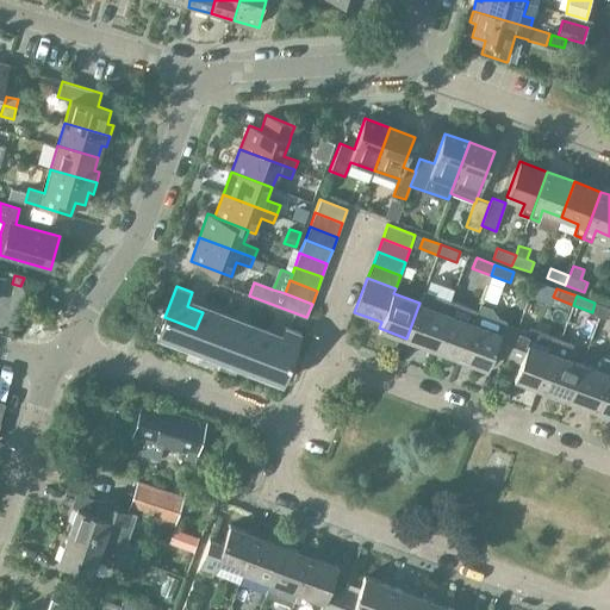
[(433,348),(446,313),(419,303),(406,338),(433,348)]
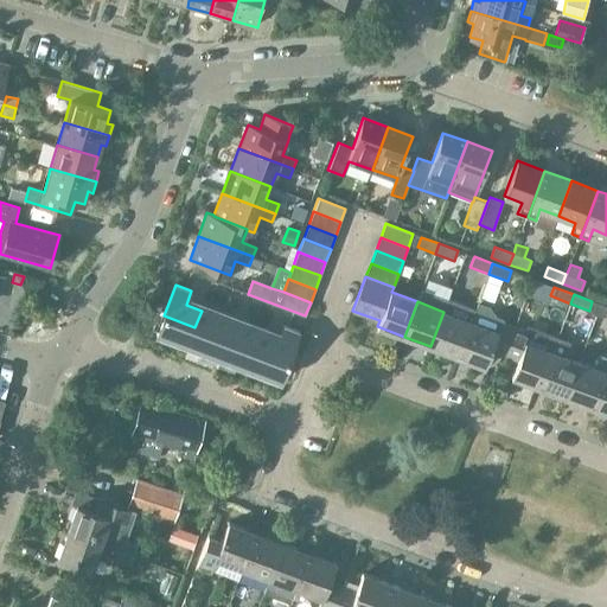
[(515,326),(503,321),(497,318),(489,308),(478,305),(471,321),(458,357),(485,368),(492,350),(504,355),(515,326)]
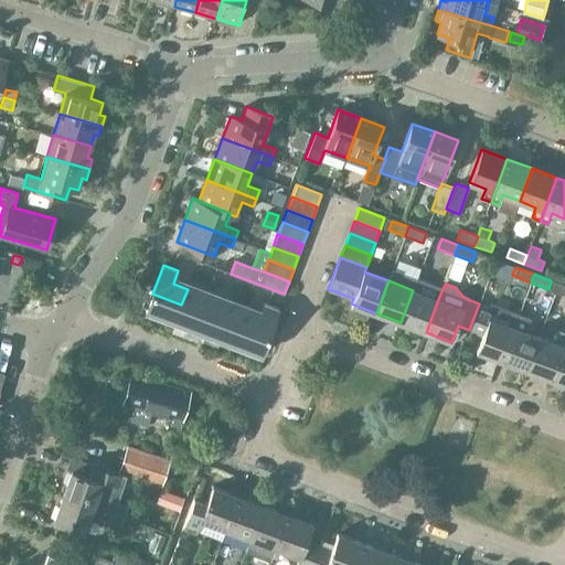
[(210,316),(216,299),(188,289),(181,305),(210,316)]
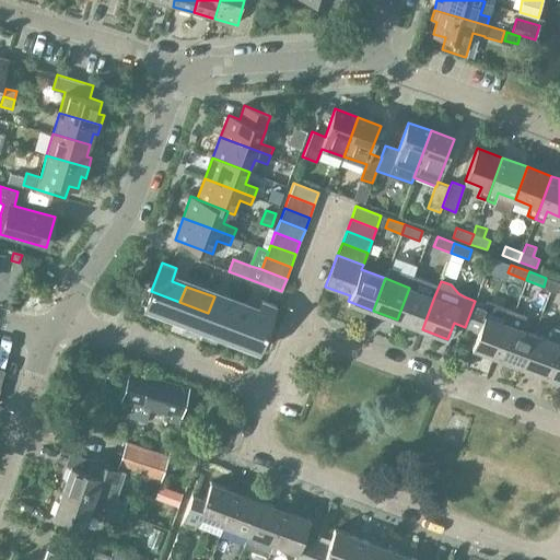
[(422,329),(434,296),(409,288),(397,319),(422,329)]
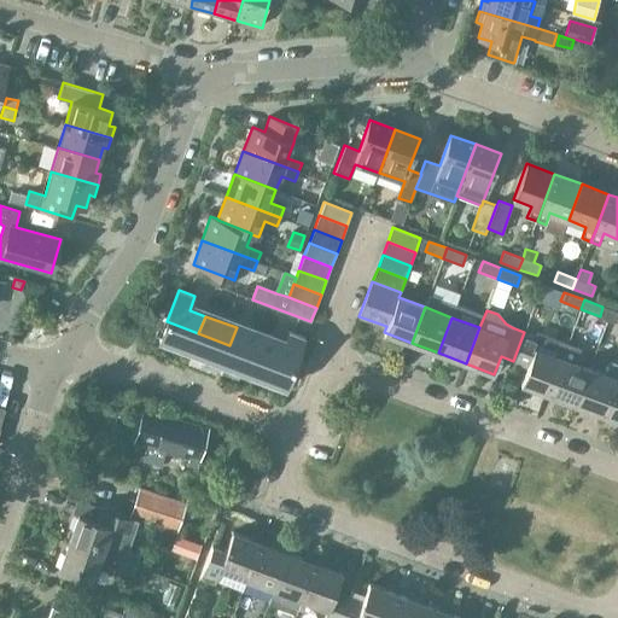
[(192,353),(198,333),(167,321),(159,340),(192,353)]
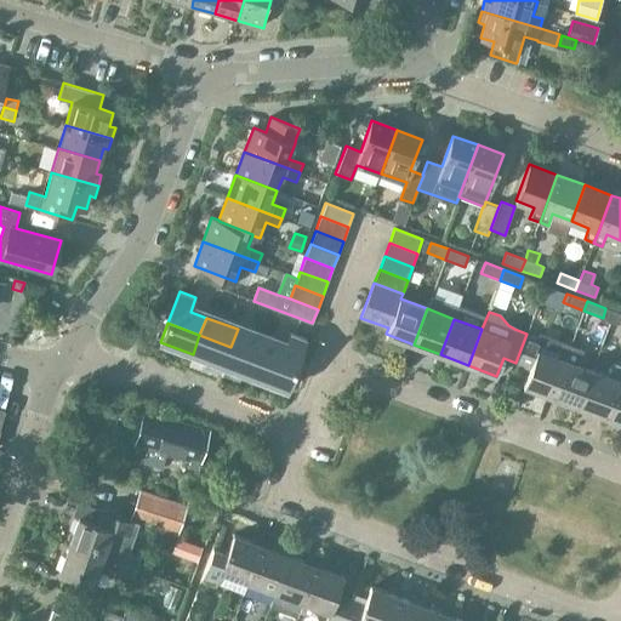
[(262,359),(269,341),(238,329),(231,347),(262,359)]
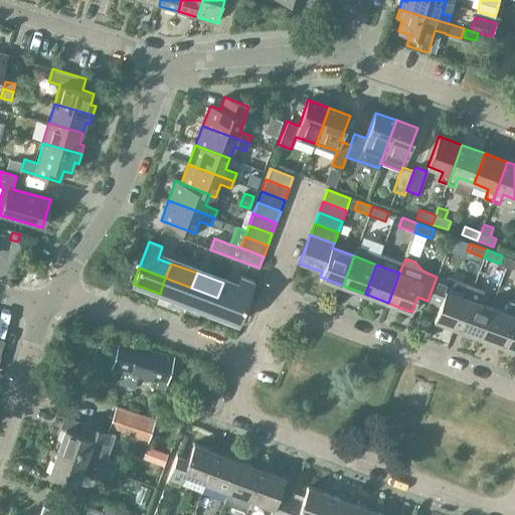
[(217,298),(244,308),(253,282),(240,277),(236,288),(223,283),(217,298)]
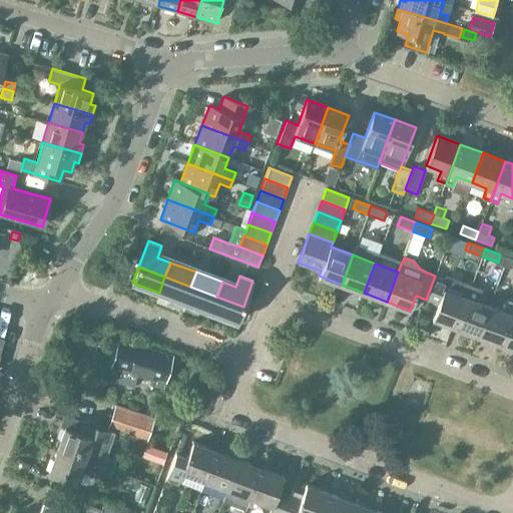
[(471,286),(448,277),(447,280),(435,276),(426,300),(438,304),(433,319),(456,328),(471,286)]
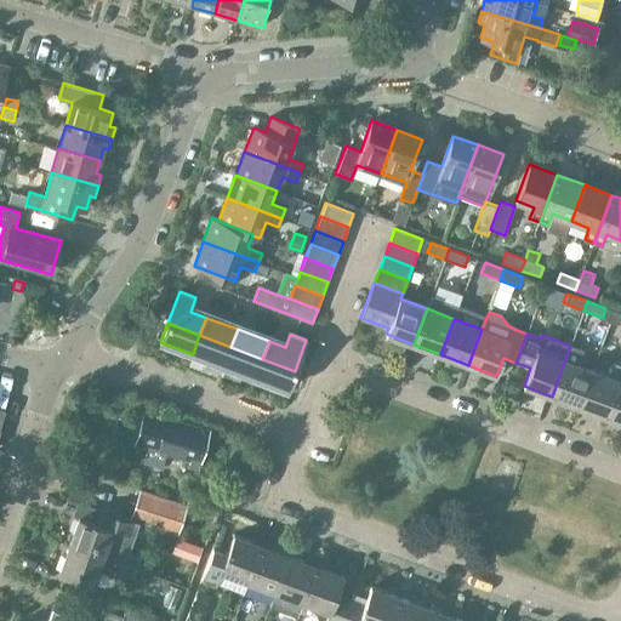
[(223,365),(231,347),(199,335),(193,354),(223,365)]
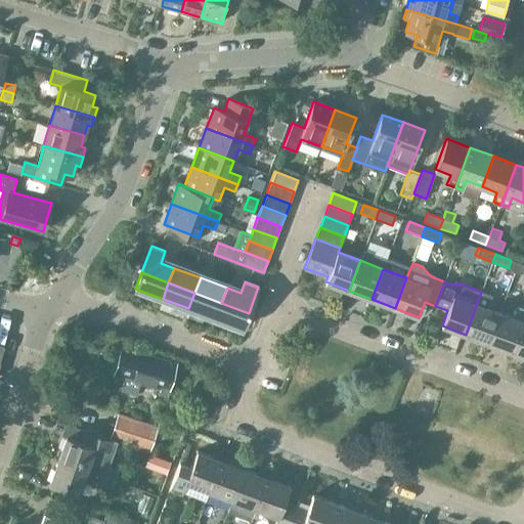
[(488,343),(499,313),(488,309),(492,296),(481,292),(466,335),(488,343)]
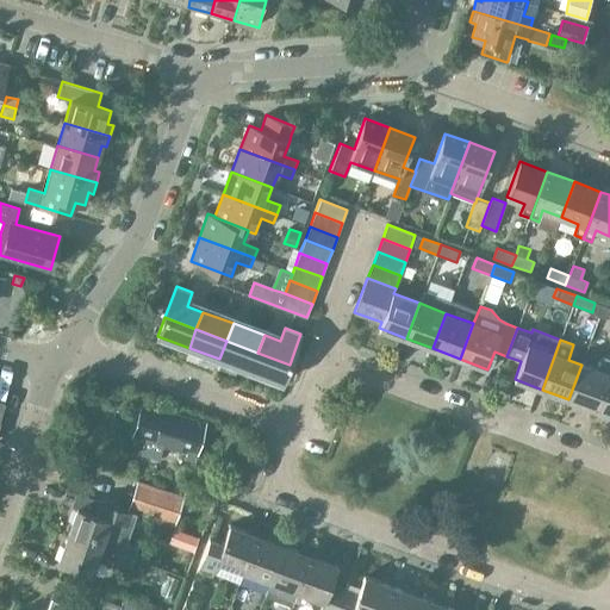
[(250,371),(257,353),(226,341),(219,359),(250,371)]
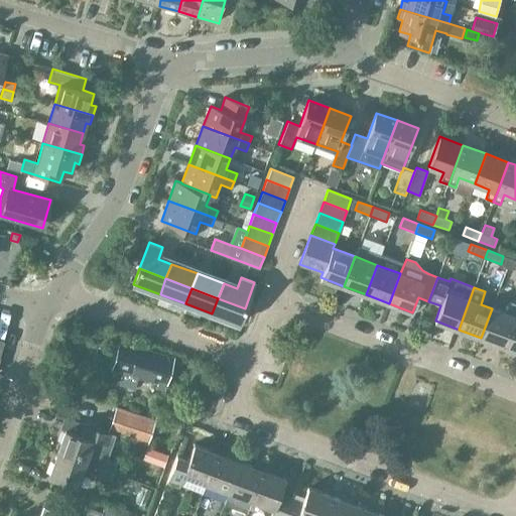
[(239,324),(245,308),(218,298),(212,313),(239,324)]
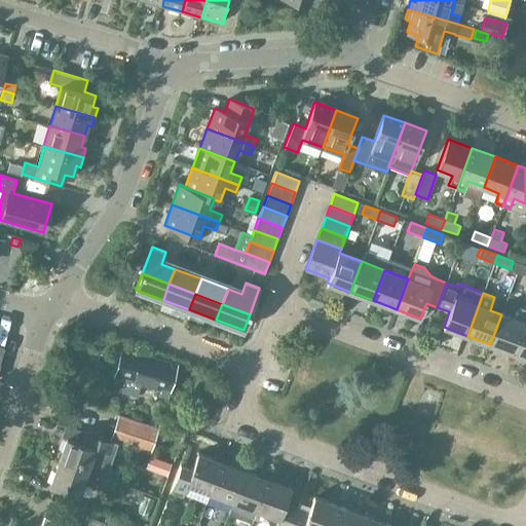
[(513,353),(525,318),(525,308),(520,306),(515,318),(501,314),(490,344),(513,353)]
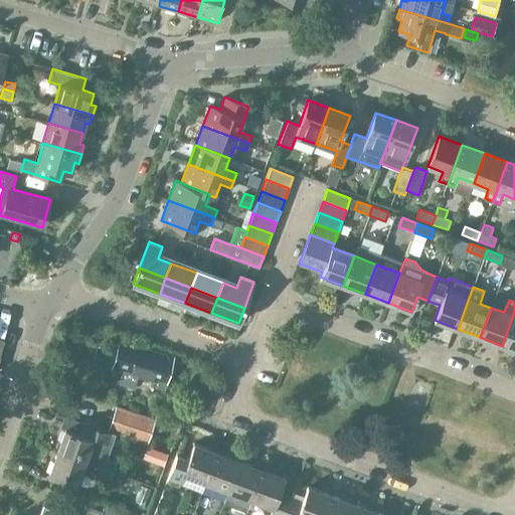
[(514,312),(502,346),(514,350),(514,312)]
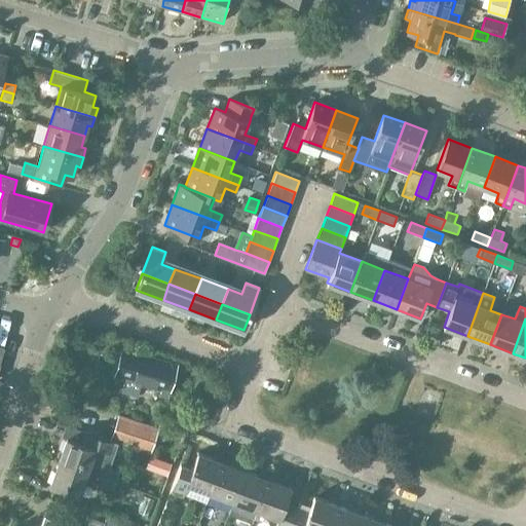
[(170,390),(177,366),(122,350),(115,375),(125,378),(121,392),(138,397),(142,382),(161,387),(159,397),(167,398),(170,390)]
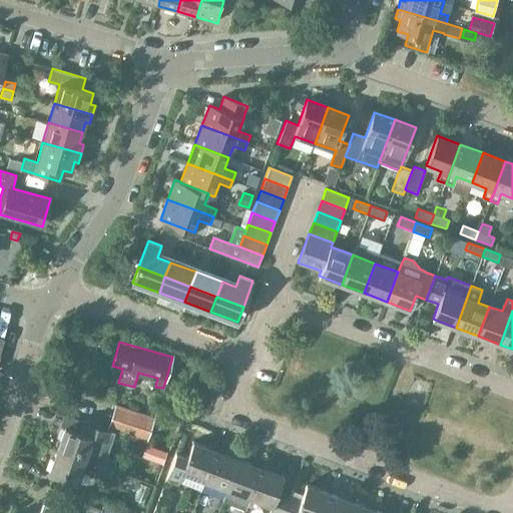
[(154,418),(116,405),(108,429),(146,442),(151,427),(154,418)]
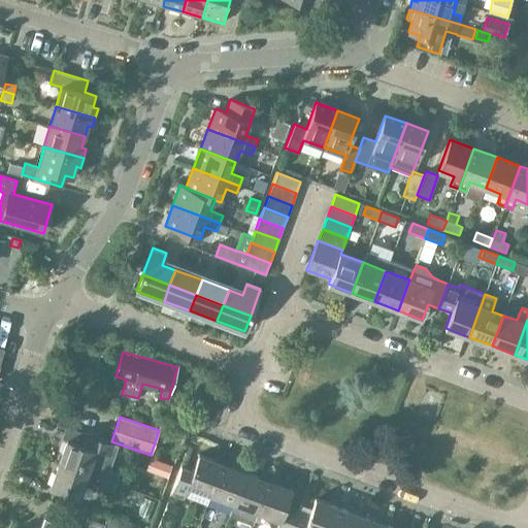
[(159,430),(156,439),(165,443),(168,433),(159,430)]
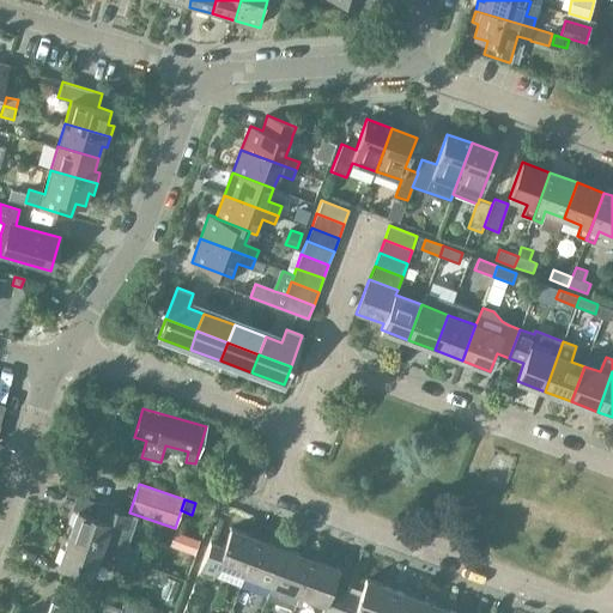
[(68,538),(134,560),(138,551),(126,546),(132,529),(135,516),(97,502),(92,515),(78,510),(68,538)]
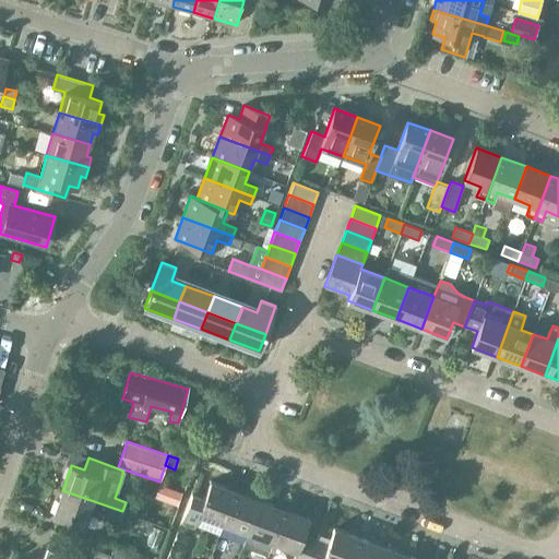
[(223,524),(236,490),(210,482),(204,497),(192,492),(181,523),(194,527),(199,514),(223,524)]
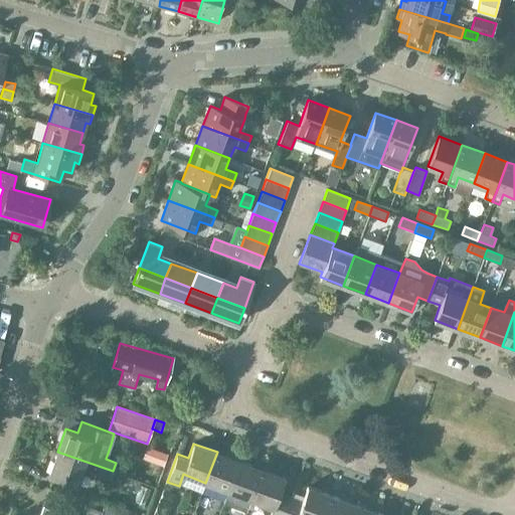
[(157,449),(152,464),(163,468),(168,453),(157,449)]
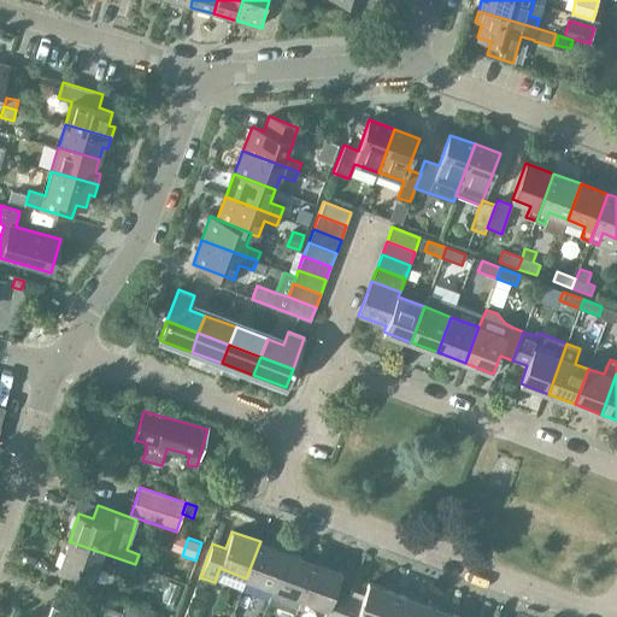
[(133,574),(135,564),(69,541),(59,569),(93,581),(98,568),(112,573),(113,568),(133,574)]
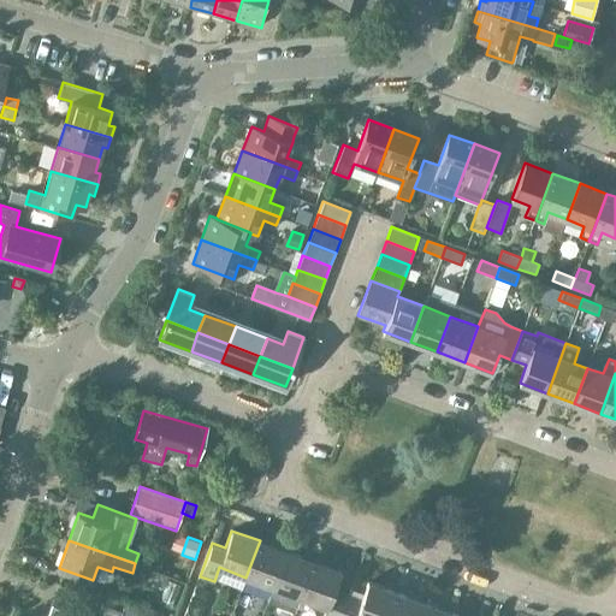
[(273,587),(286,551),(260,540),(246,578),(273,587)]
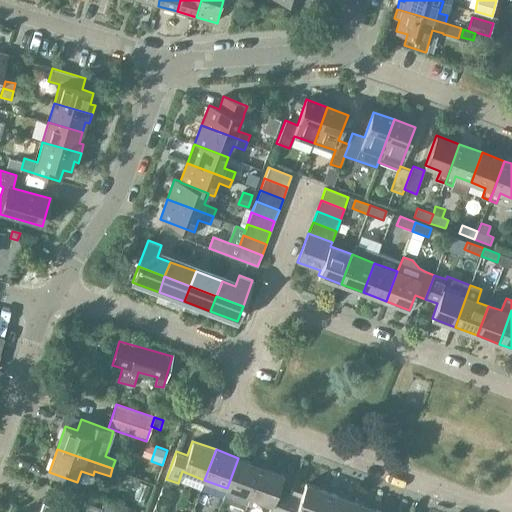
[(249,496),(260,466),(238,458),(227,488),(249,496)]
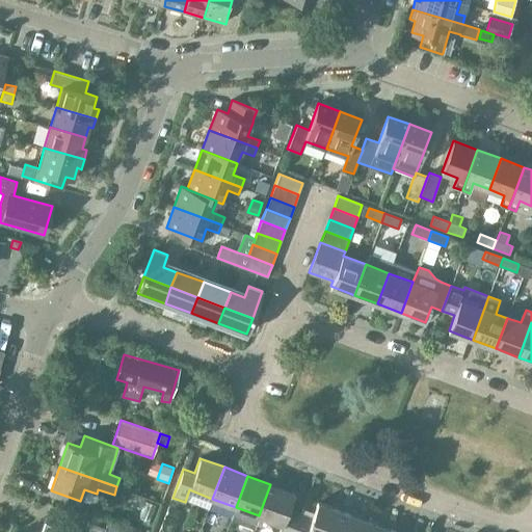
[(293,531),(300,513),(289,509),(295,494),(270,484),(259,515),(259,517),(253,531),(264,531),(269,520),(283,525),(280,531),(293,531)]
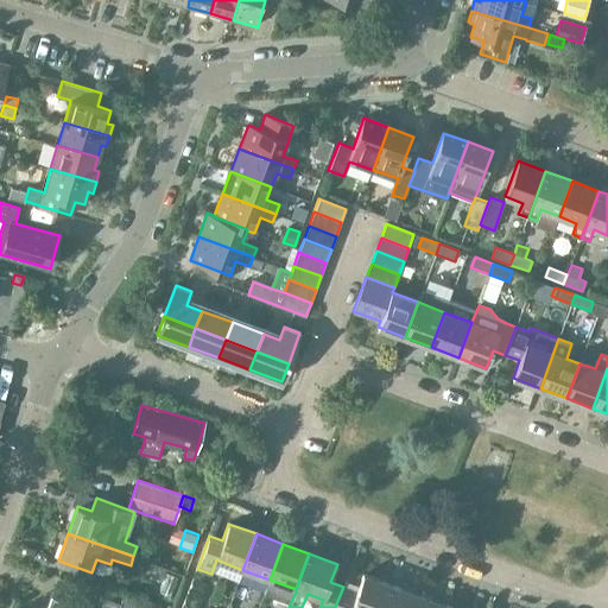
[(381,607),(391,584),(363,574),(356,591),(343,587),(335,607),(381,607)]
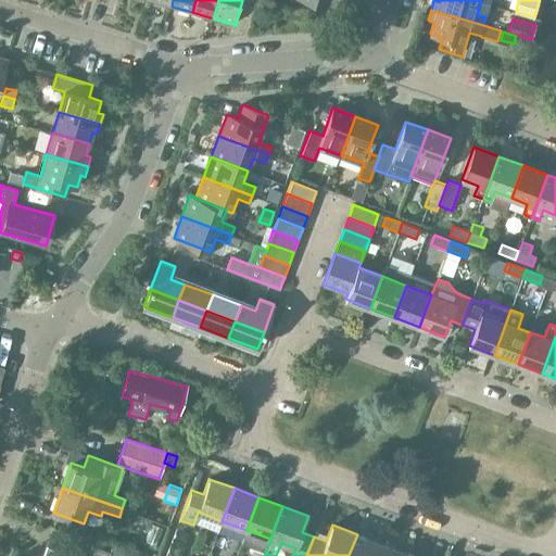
[(377,555),(382,543),(357,534),(349,555),(377,555)]
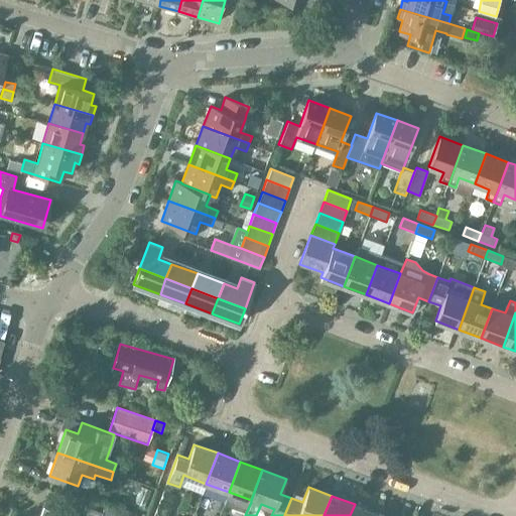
[(101,512),(68,500),(63,512),(43,505),(39,515),(113,515),(115,512),(102,507),(101,512)]
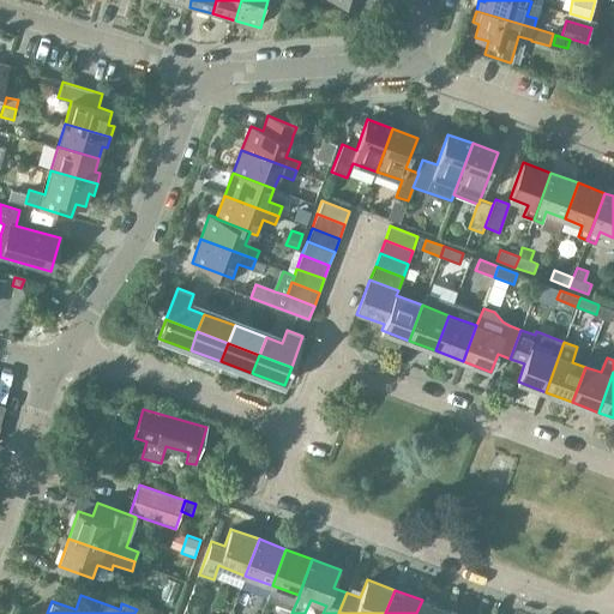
[(191,596),(182,613),(198,613),(204,601),(191,596)]
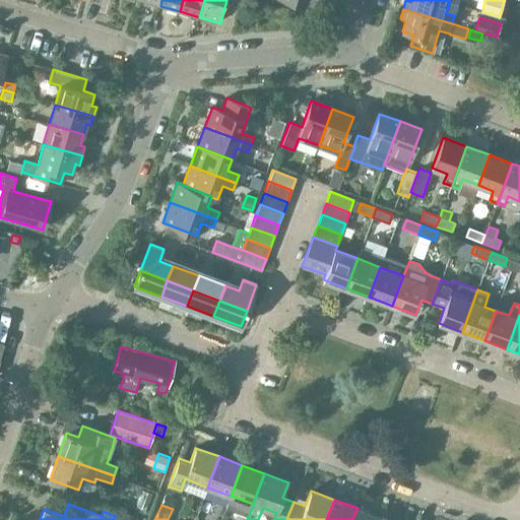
[(378,519),(380,517),(358,508),(352,519),(378,519)]
